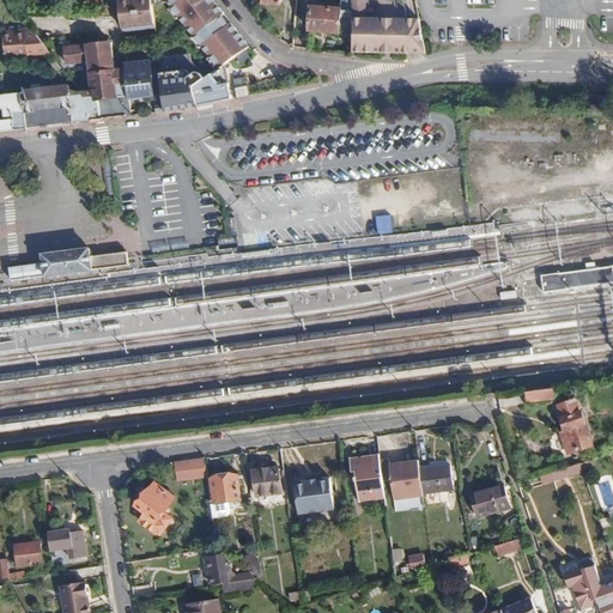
[(152,0),(129,0),(128,0),(116,0),(120,16),(121,32),(155,28),(152,0)]
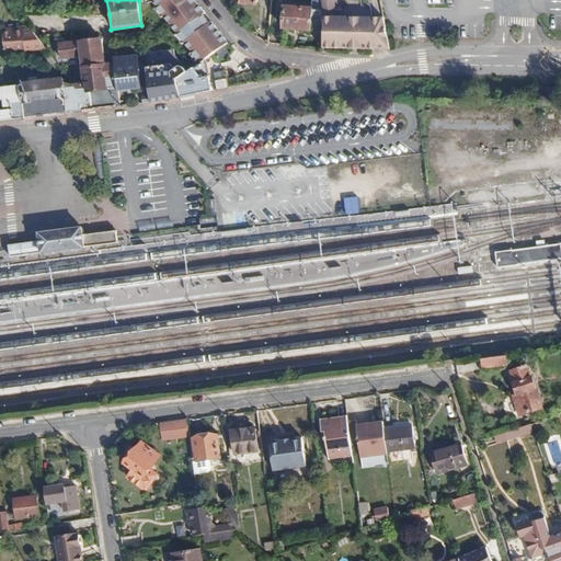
[(231,39),(202,0),(156,0),(201,63),(206,58),(231,39)]
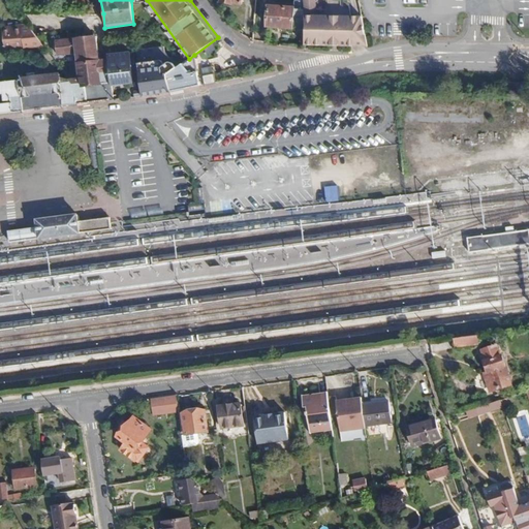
[(343,1),(343,5),(340,5),(340,0),(332,0),(303,0),(304,10),(305,17),(304,27),(304,45),(321,47),(367,47),(361,17),(349,17),(347,1),(343,1)]
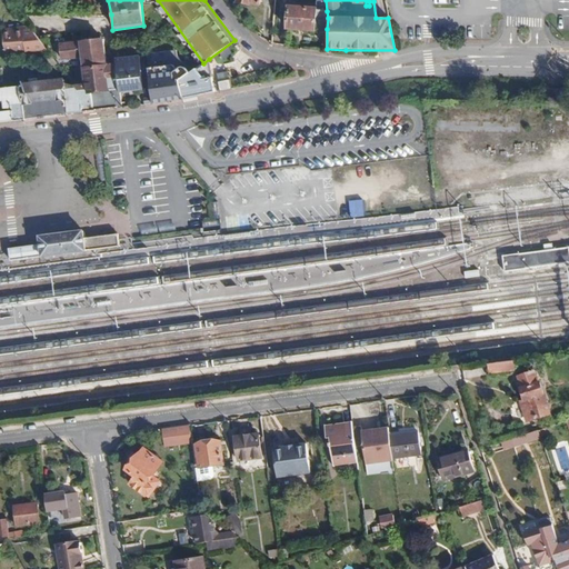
[(315,7),(315,3),(287,2),(285,26),(313,28),(313,25),(315,7)]
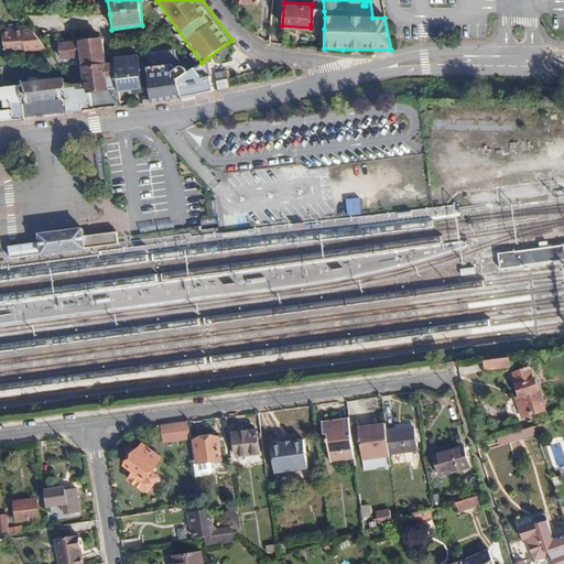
[(324,29),(325,18),(324,11),(312,7),(311,24),(324,29)]
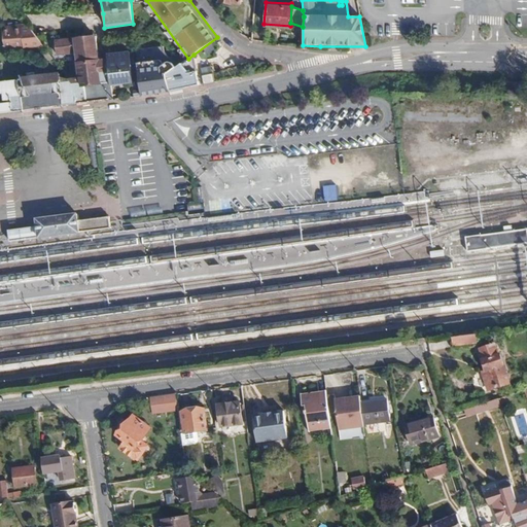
[(44,46),(27,24),(2,27),(4,48),(23,46),(24,48),(44,46)]
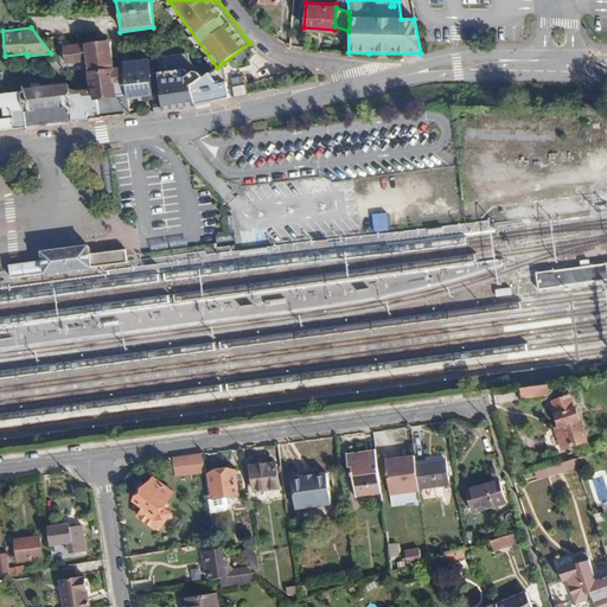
[(128,100),(125,69),(114,70),(110,39),(97,40),(97,44),(88,44),(91,90),(83,90),(80,90),(85,100),(88,121),(126,115),(125,104),(128,103),(128,100)]
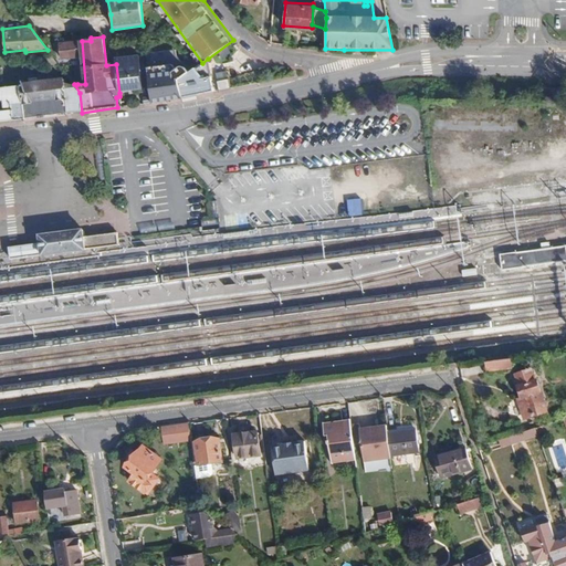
[(85,84),(82,41),(60,43),(61,60),(74,59),(77,84),(85,84)]
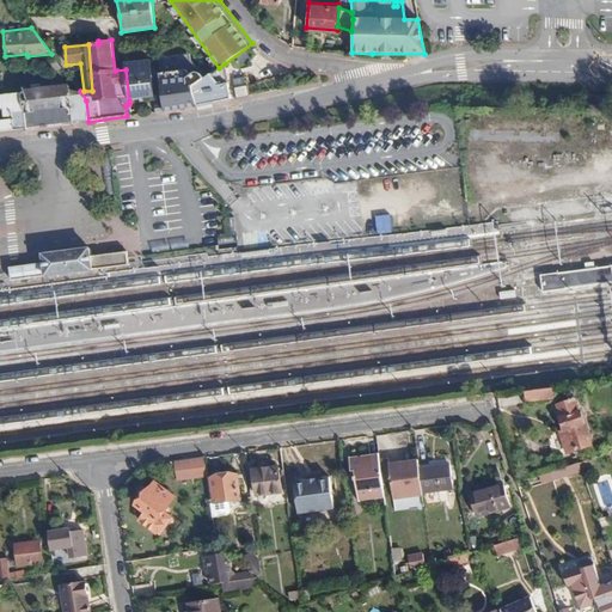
[(199,72),(185,55),(158,57),(159,73),(187,71),(190,74),(199,72)]
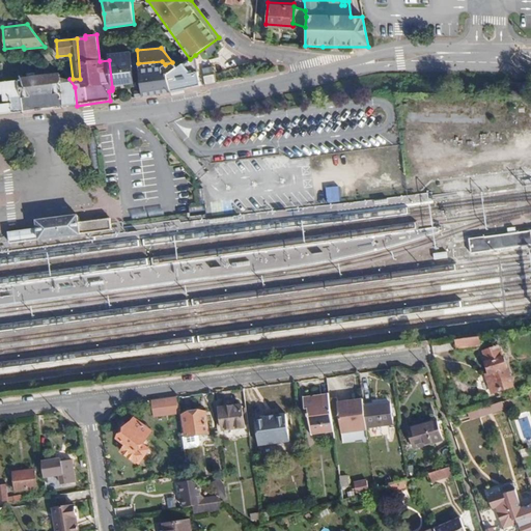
[(134,85),(130,53),(108,56),(109,60),(112,87),(134,85)]
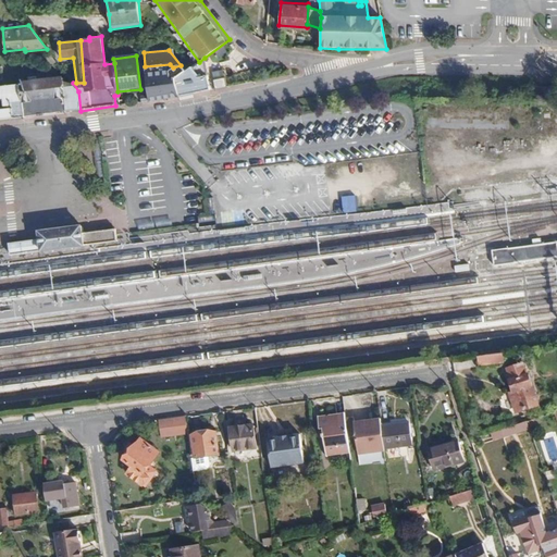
[(209,91),(205,58),(199,62),(185,72),(175,79),(178,97),(209,91)]
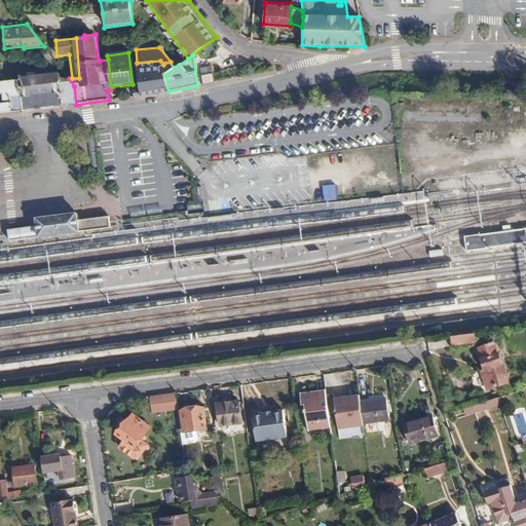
[(168,91),(165,75),(175,68),(171,62),(163,64),(160,61),(137,63),(140,90),(141,96),(168,91)]
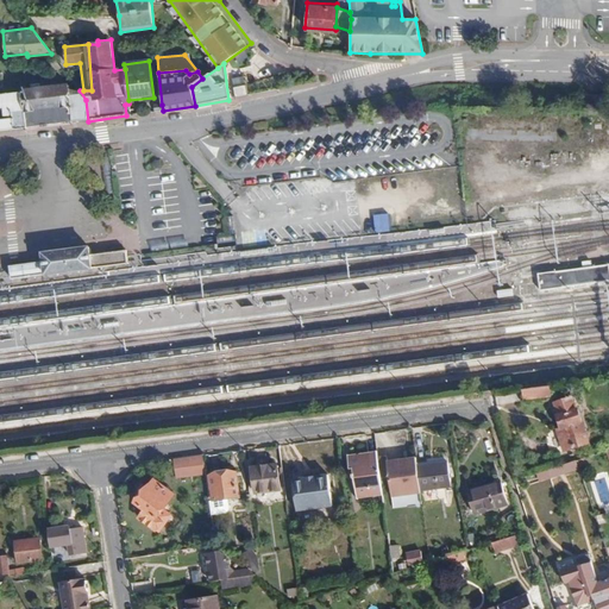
[(88,121),(86,100),(80,90),(75,90),(68,88),(68,85),(41,88),(31,89),(25,89),(25,92),(23,92),(27,130),(88,121)]
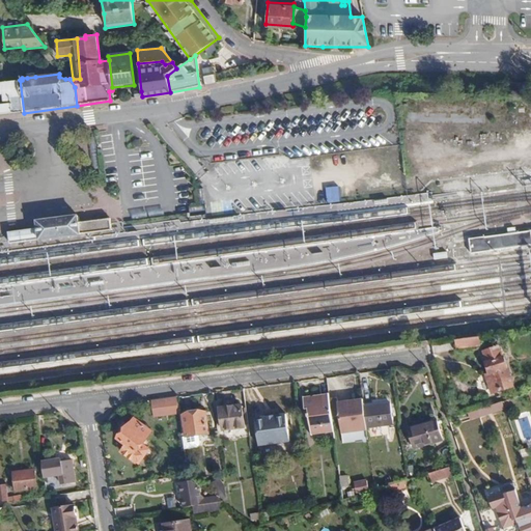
[(216,83),(214,75),(203,77),(205,85),(216,83)]
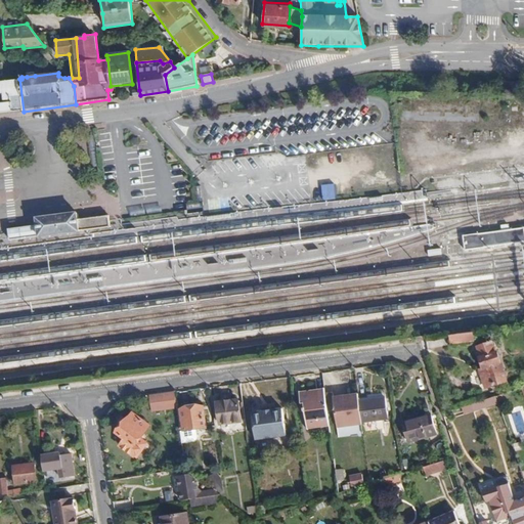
[(0,114),(24,112),(19,79),(0,81),(0,93),(2,93),(3,100),(10,99),(10,102),(0,103),(0,114)]
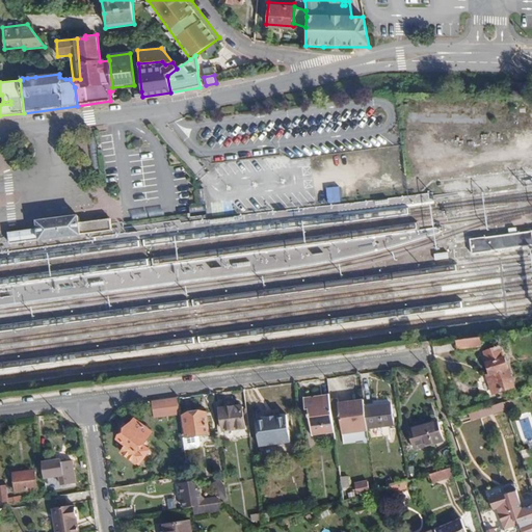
[(40,228),(8,232),(9,244),(41,240),(70,236),(82,234),(113,230),(112,217),(82,221),(80,212),(67,213),(38,217),(40,228)]
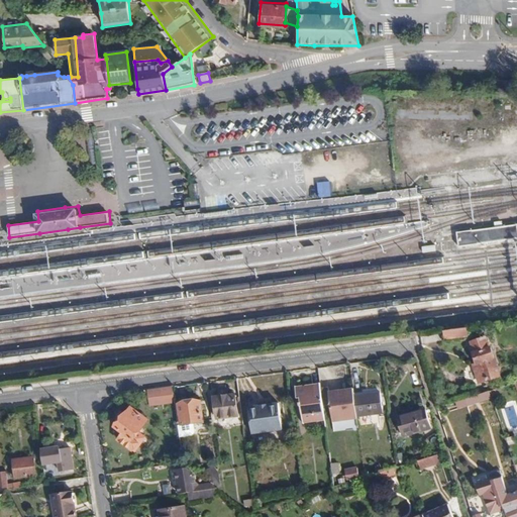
[(516,238),(516,223),(456,232),(458,246),(516,238)]
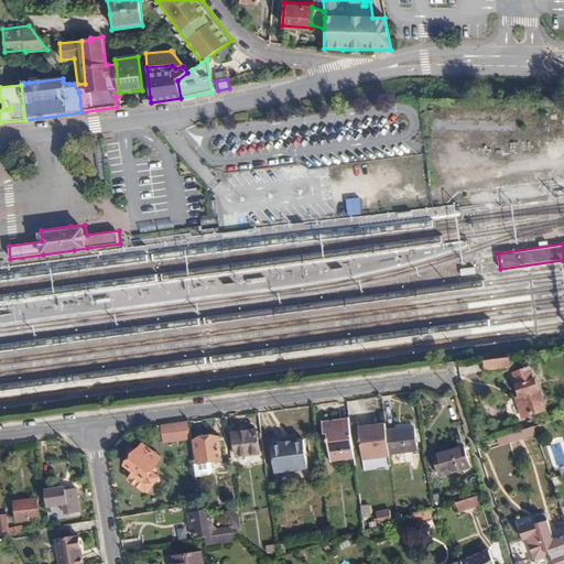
[(511,367),(510,357),(484,360),(485,370),(511,367)]
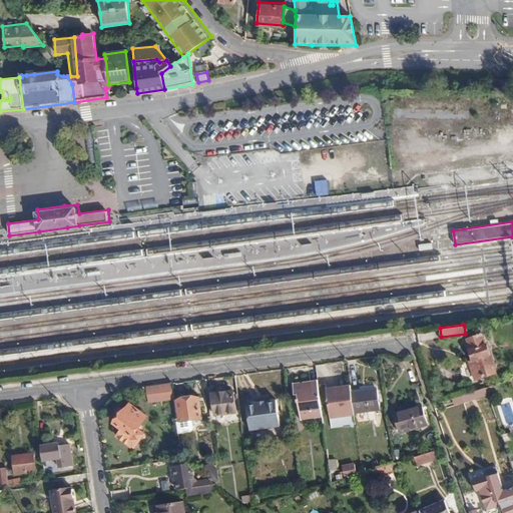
[(497,374),(488,345),(487,345),(484,335),(468,340),(472,351),(471,351),(474,361),(470,362),(476,381),(497,374)]
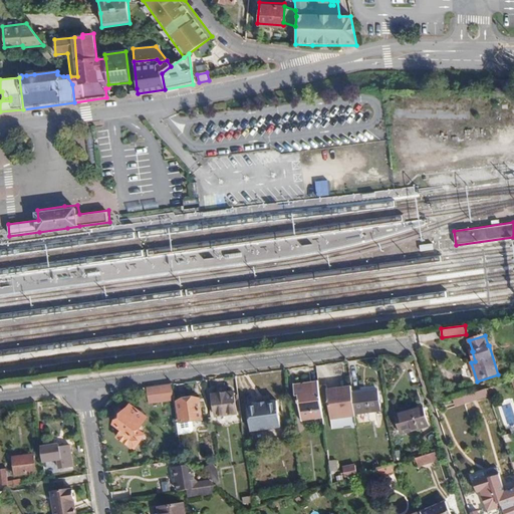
[(321,404),(318,387),(318,381),(294,384),(295,396),(298,396),(301,421),(323,419),(321,404)]
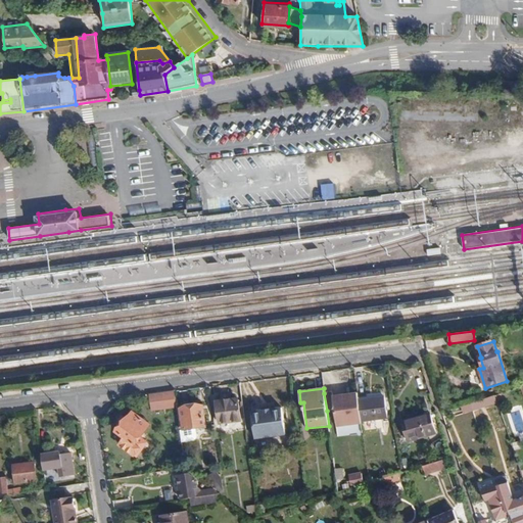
[(177,408),(176,391),(164,393),(167,409),(177,408)]
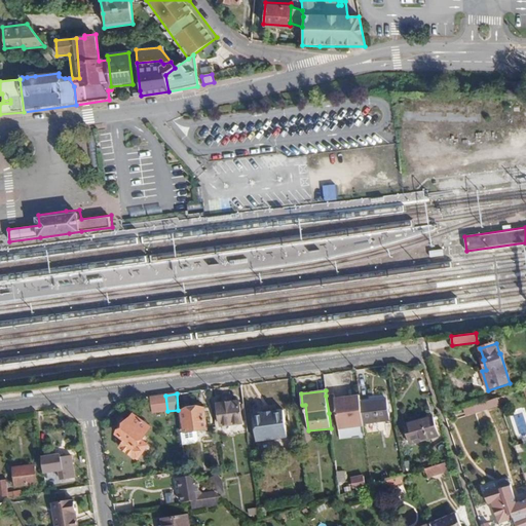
[(363,426),(359,396),(335,399),(334,395),(326,396),(329,413),(336,412),(338,429),(363,426)]
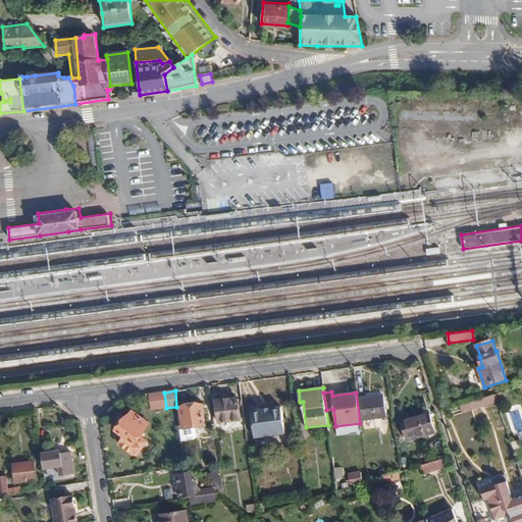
[(386,418),(384,397),(359,399),(361,421),(386,418)]
